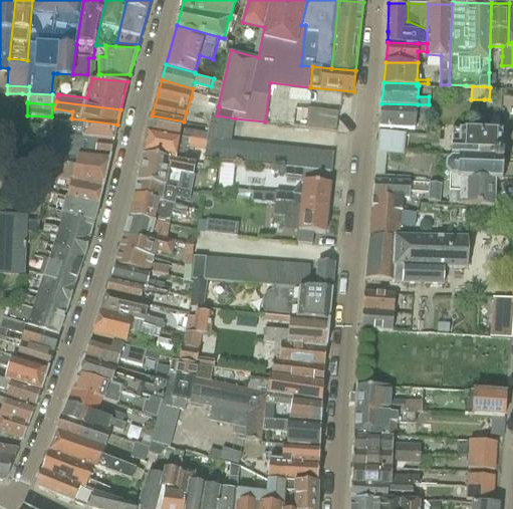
[(381,106),(380,124),(393,125),(416,126),(417,111),(417,107),(418,104),(381,103),(381,106)]
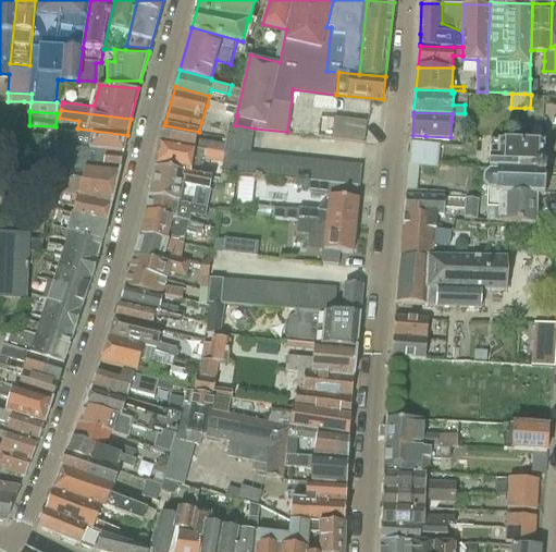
[(320,134),(334,136),(334,137),(365,140),(367,119),(336,115),(336,117),(322,115),(320,134)]
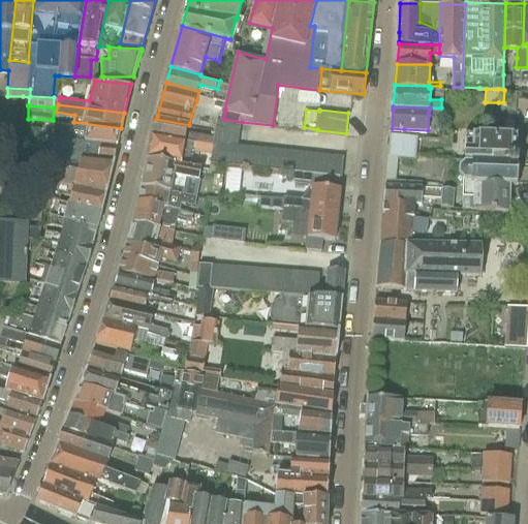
[(156,119),(154,133),(215,143),(216,133),(188,130),(189,125),(156,119)]
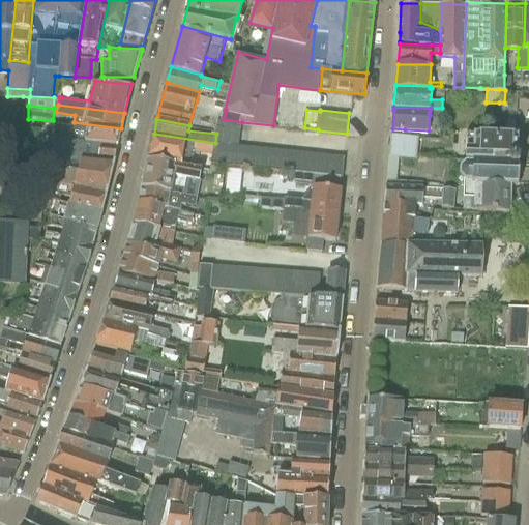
[(215,143),(214,151),(212,161),(294,169),(294,170),(342,174),(343,174),(345,154),(240,144),(242,122),(224,119),(218,119),(216,135),(216,134),(215,143)]
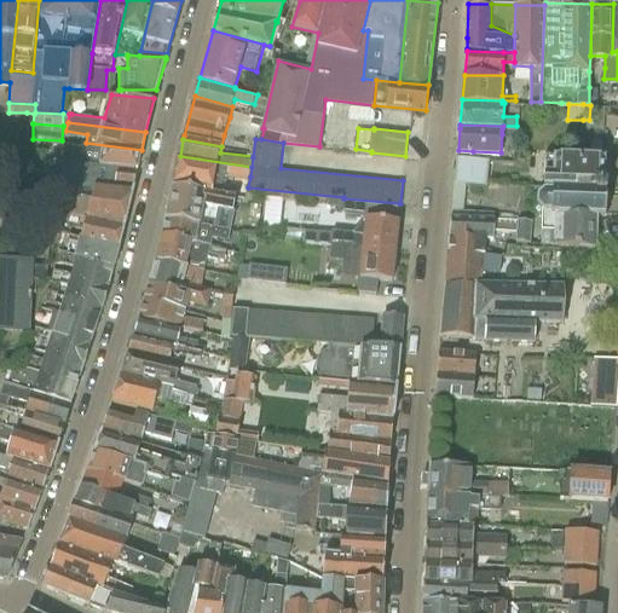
[(99,161),(99,162),(138,167),(142,150),(86,143),(84,143),(82,151),(82,158),(99,161)]
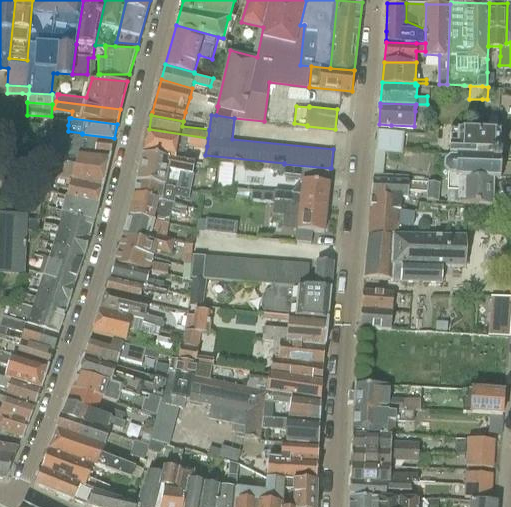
[(452,126),(451,147),(502,150),(500,144),(501,130),(452,126)]
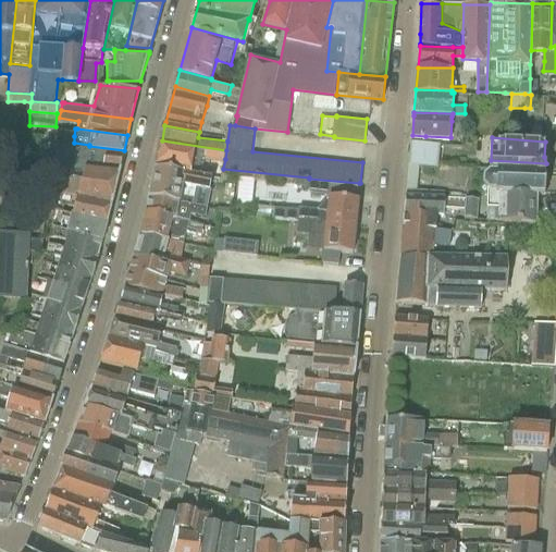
[(411,139),(409,162),(439,164),(441,142),(411,139)]
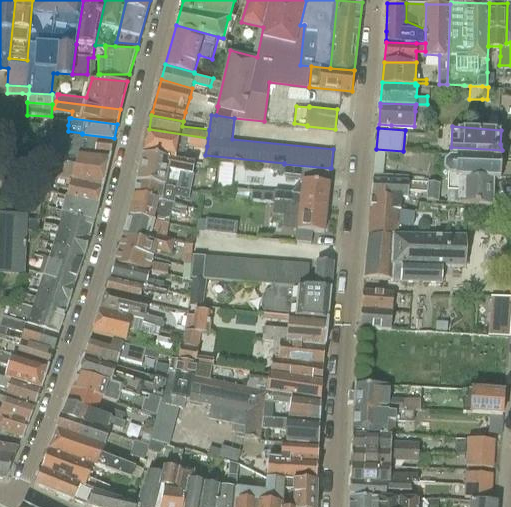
[(149,129),(144,152),(187,158),(189,144),(207,146),(208,138),(149,129)]
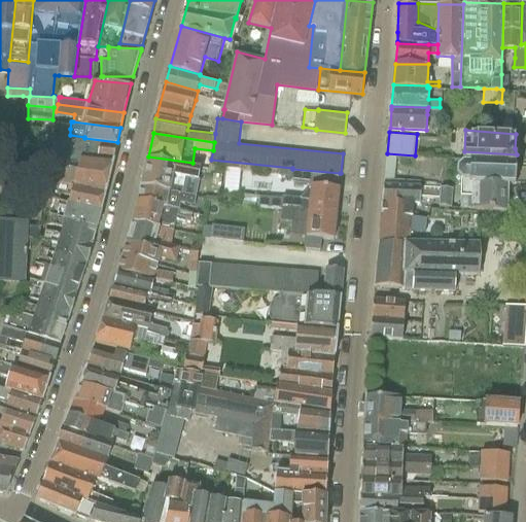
[(51,149),(51,151),(63,151),(60,166),(110,176),(114,162),(117,142),(84,138),(53,134),(51,149)]
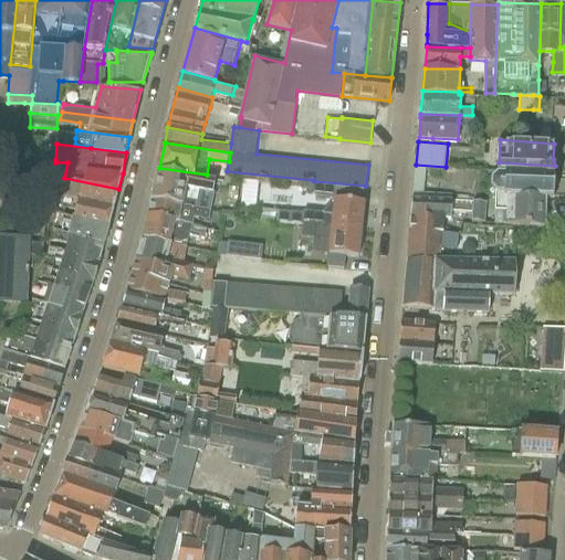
[(491,185),(495,189),(508,190),(508,192),(546,196),(546,194),(553,196),(555,166),(499,162),(498,169),(492,175),(491,185)]
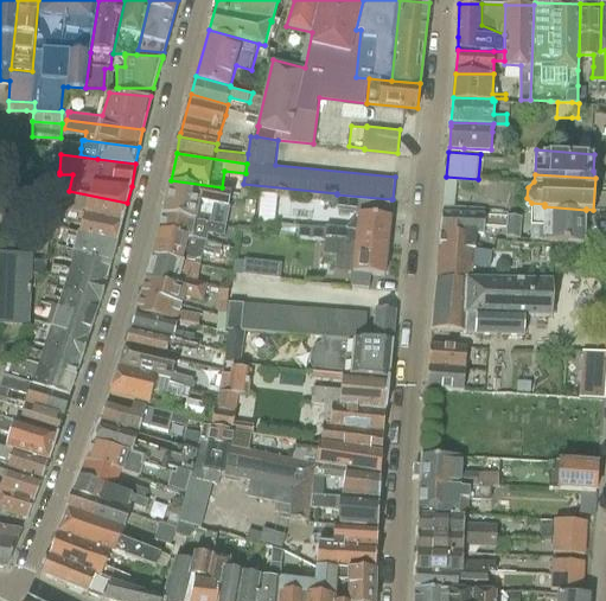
[(171,180),(165,213),(197,218),(202,199),(230,204),(233,191),(222,189),(222,187),(171,180)]
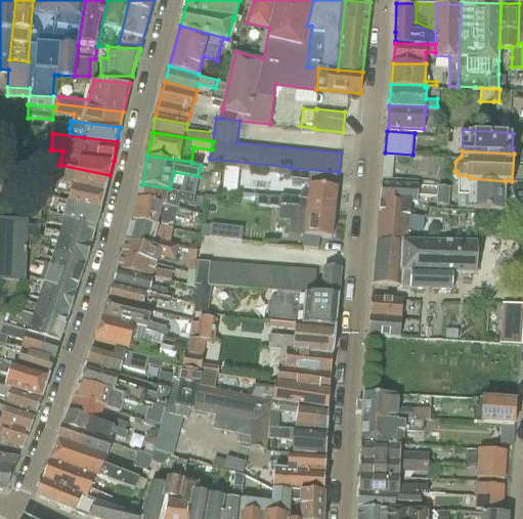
[(385,161),(383,175),(392,175),(393,162),(385,161)]
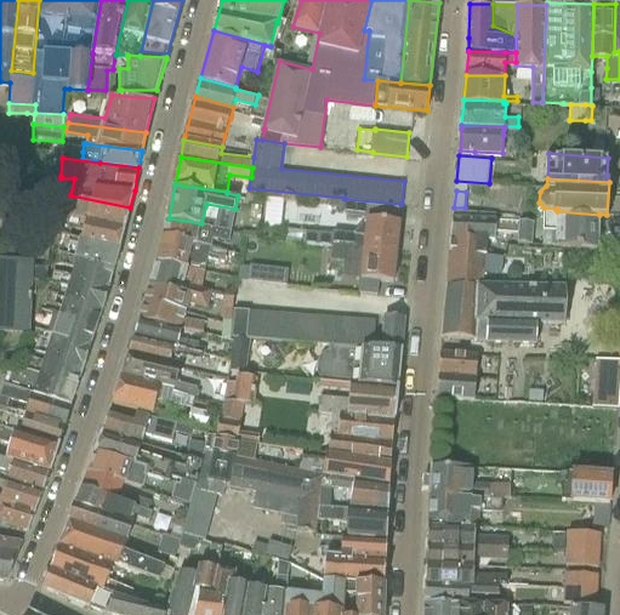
[(70,195),(66,214),(69,215),(86,220),(125,226),(130,208),(70,195)]
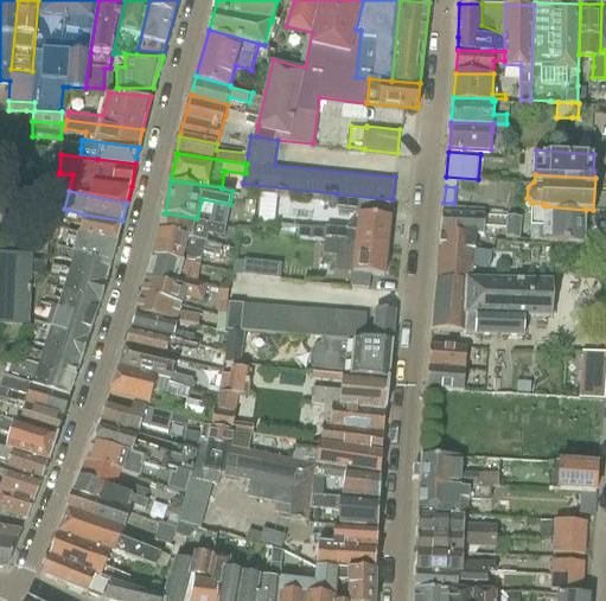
[(356,213),(345,225),(327,223),(326,224),(300,222),(298,234),(311,235),(311,236),(325,237),(325,236),(389,243),(391,215),(389,213),(391,199),(337,194),(336,203),(340,208),(355,209),(357,211),(356,213)]
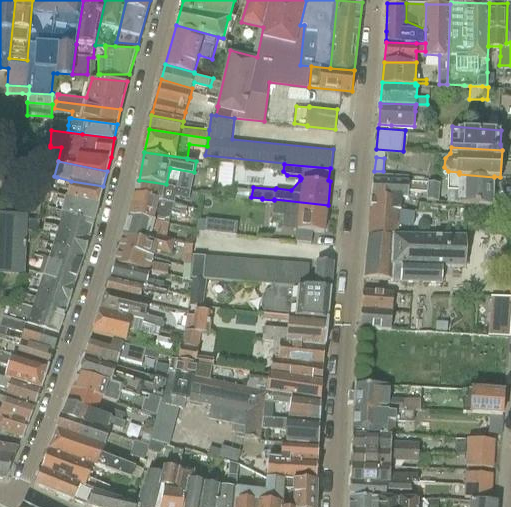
[(492,202),(494,177),(459,174),(459,172),(448,171),(450,173),(448,200),(492,202)]
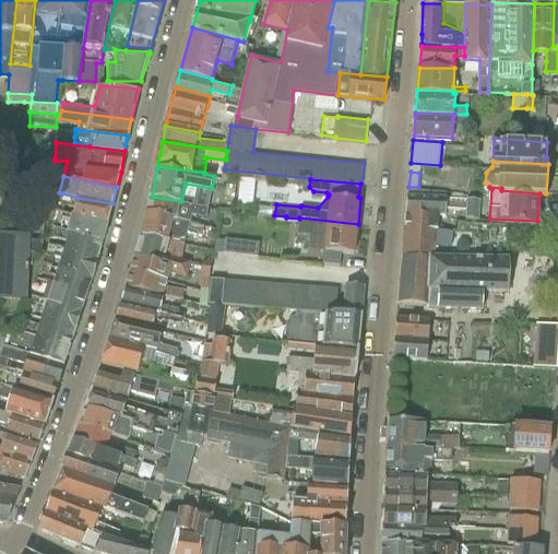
[(407,193),(406,211),(406,225),(438,227),(439,214),(447,214),(447,204),(465,205),(465,197),(407,193)]
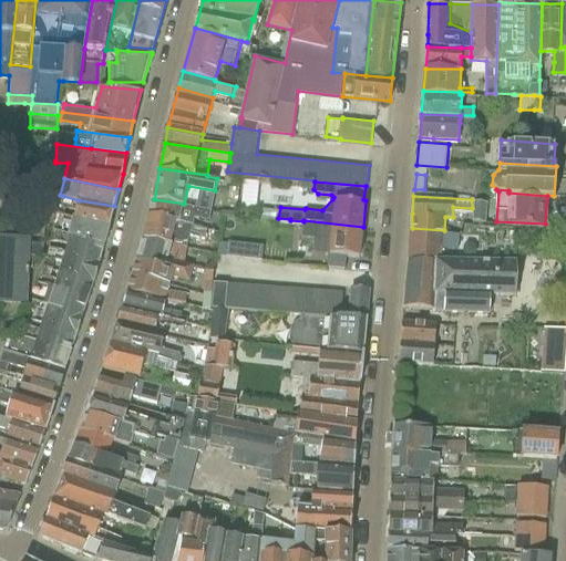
[(153,198),(148,216),(209,227),(194,222),(195,215),(209,217),(211,208),(184,204),(154,199),(153,198)]
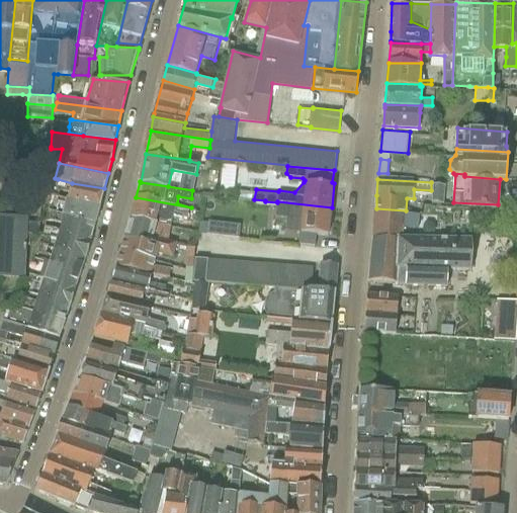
[(443,200),(445,182),(432,181),(431,199),(443,200)]
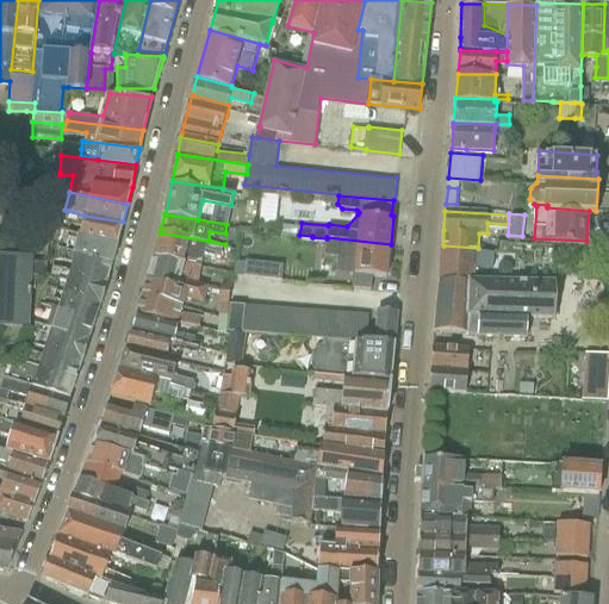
[(85,216),(81,232),(118,241),(123,222),(85,216)]
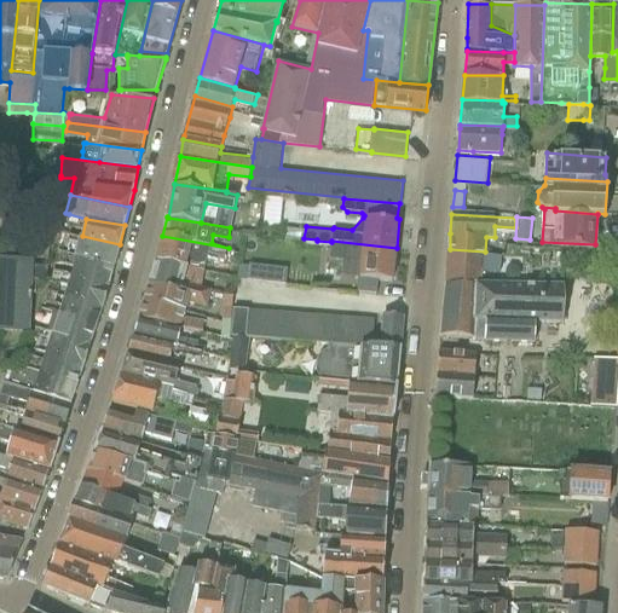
[(82,236),(78,255),(115,264),(120,244),(82,236)]
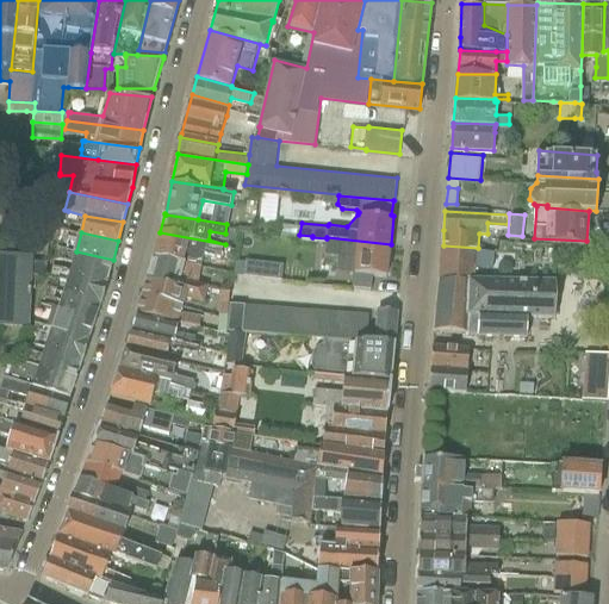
[(160,232),(155,255),(155,256),(203,265),(206,251),(222,255),(225,244),(160,232)]
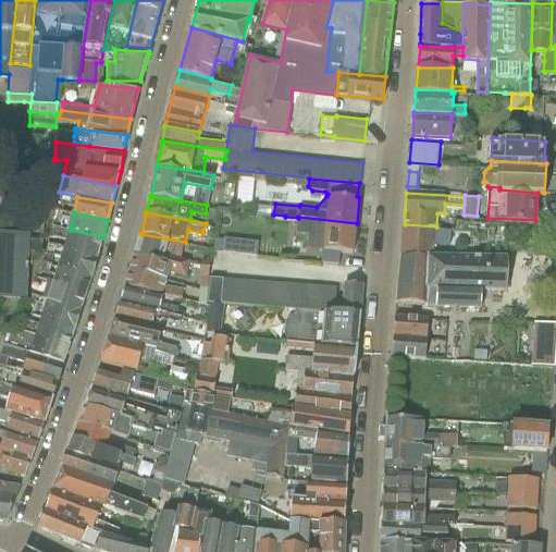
[(298,218),(297,230),(308,231),(307,245),(324,247),(354,249),(357,223),(298,217),(298,218)]
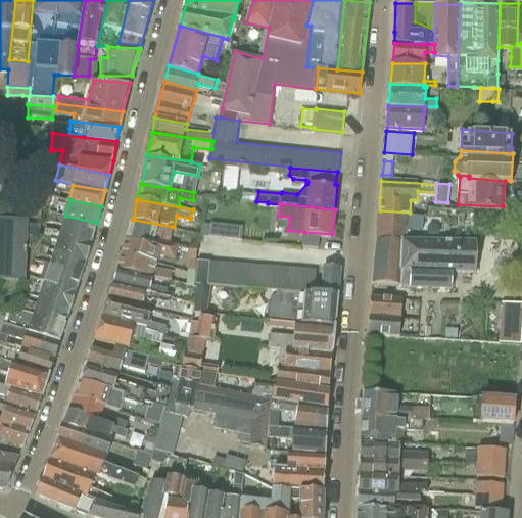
[(380,210),(379,224),(409,226),(423,227),(424,214),(410,213),(380,210)]
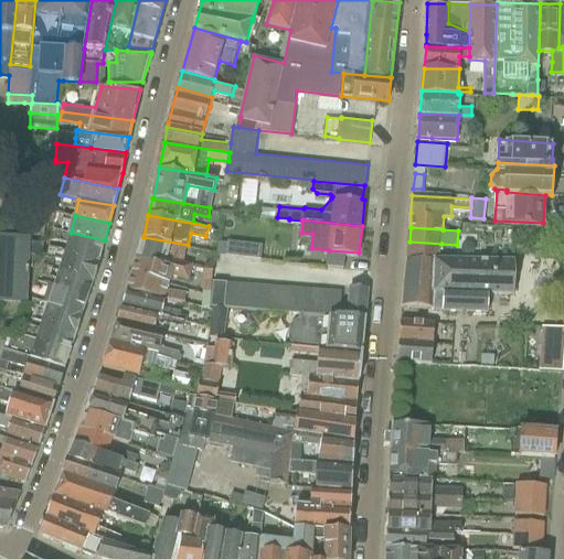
[(68,242),(66,249),(98,259),(105,240),(71,233),(56,228),(53,237),(68,242)]
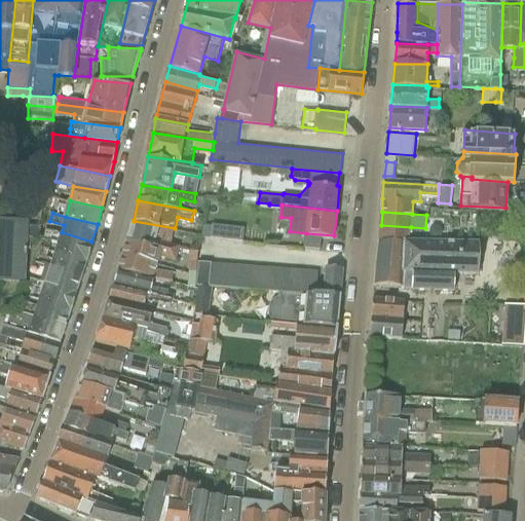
[(42,235),(42,223),(29,222),(29,219),(1,218),(0,242),(0,277),(27,278),(29,234),(42,235)]
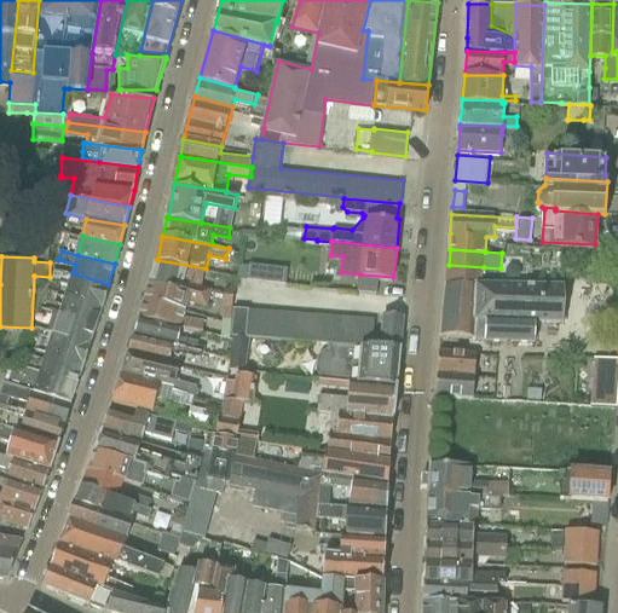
[(240,259),(238,277),(263,279),(263,272),(256,261),(240,259)]
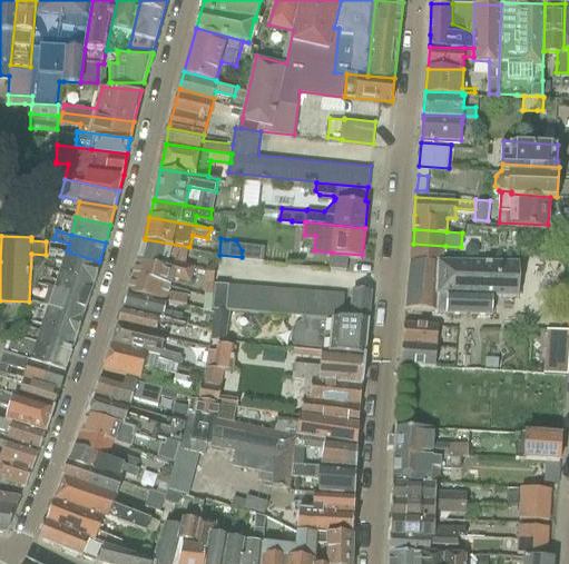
[(145,239),(139,260),(166,265),(167,259),(188,263),(188,260),(186,260),(189,247),(145,239)]
